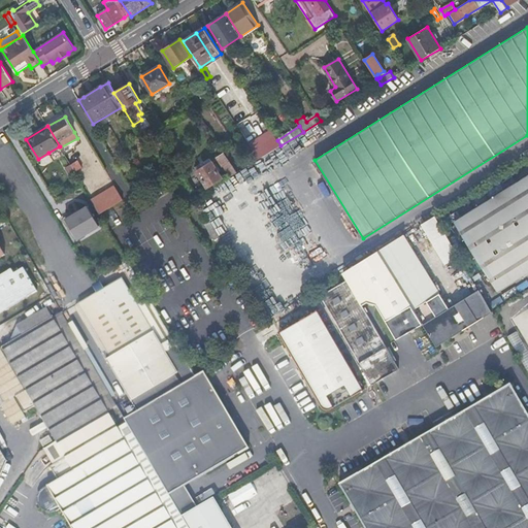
[(277,140),(272,133),(251,146),(259,159),(281,145),(277,140)]
